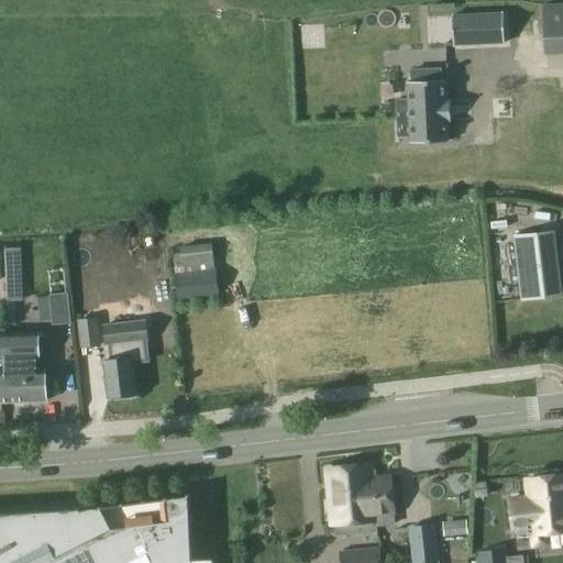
[(562,3),(541,4),(543,55),(562,54),(562,3)]
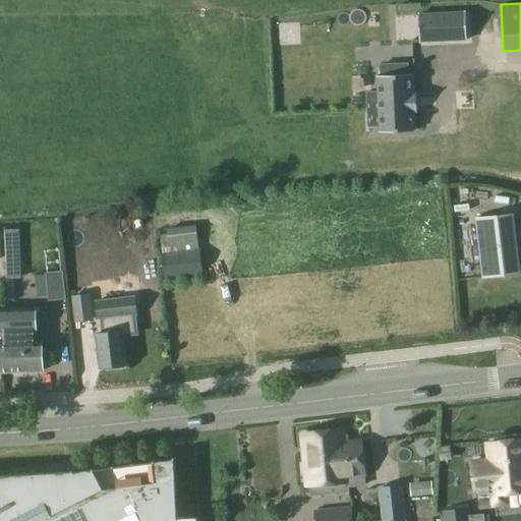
[(419,42),(466,40),(466,15),(466,13),(418,15),(418,18),(419,42)]
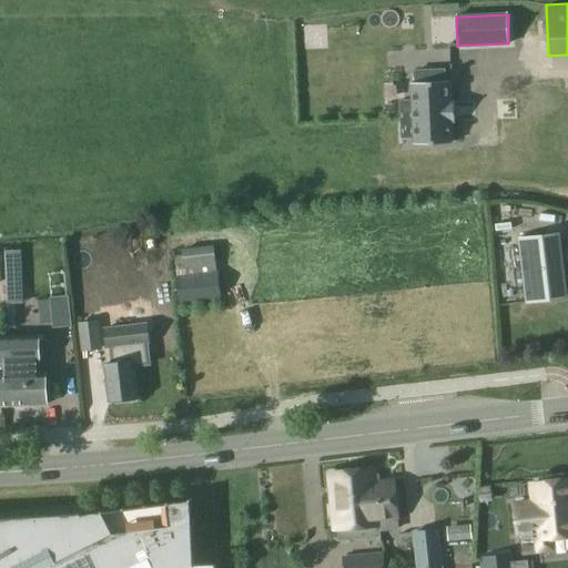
[(449,102),(448,81),(444,81),(444,70),(415,71),(415,83),(411,83),(412,101),(401,102),(402,138),(413,138),(414,145),(452,143),(450,122),(454,122),(453,102),(449,102)]
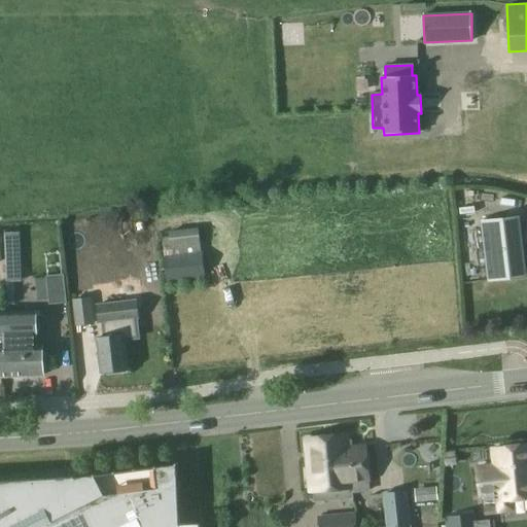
[(522,276),(515,216),(480,220),(487,280),(522,276)]
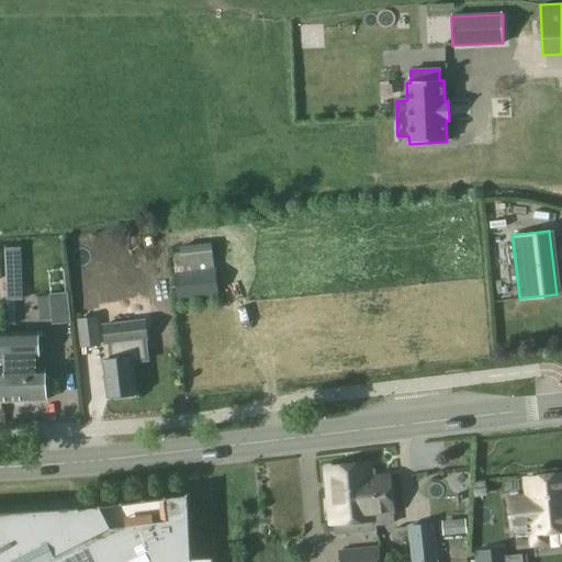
[(218,295),(215,268),(214,268),(211,242),(180,245),(180,253),(171,254),(175,272),(173,273),(176,301),(218,295)]
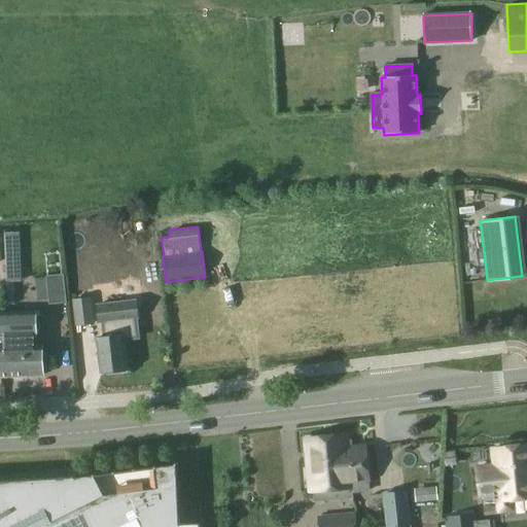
[(19,233),(4,234),(6,281),(21,280),(19,233)]
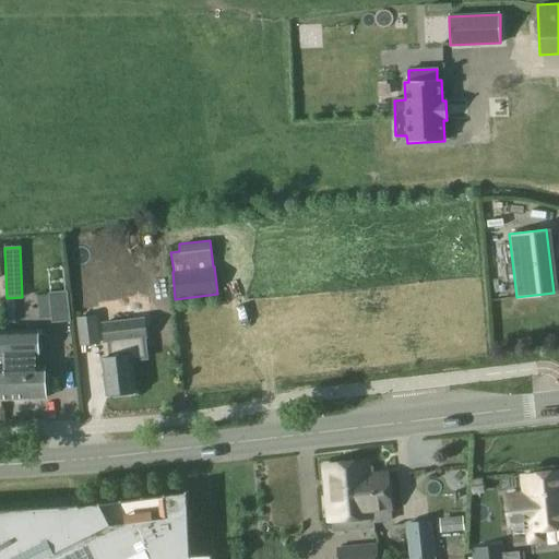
[(70,321),(66,290),(47,293),(50,323),(70,321)]
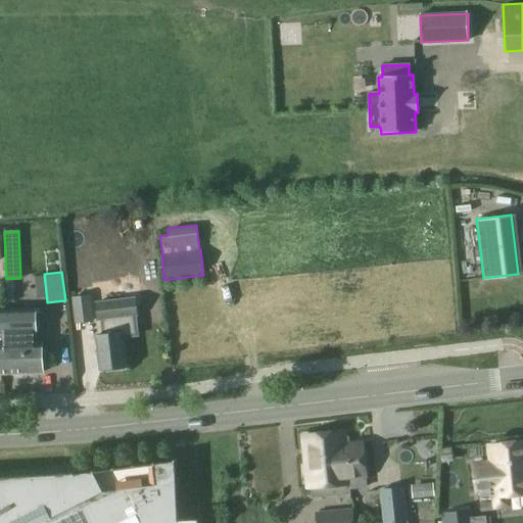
[(74,298),(76,323),(94,322),(92,297),(74,298)]
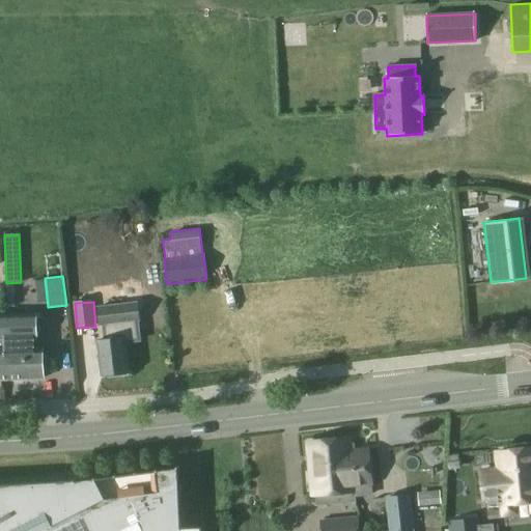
[(104,330),(106,330),(107,338),(98,339),(102,374),(129,371),(126,342),(140,340),(137,319),(139,319),(137,303),(98,307),(100,324),(103,324),(104,330)]
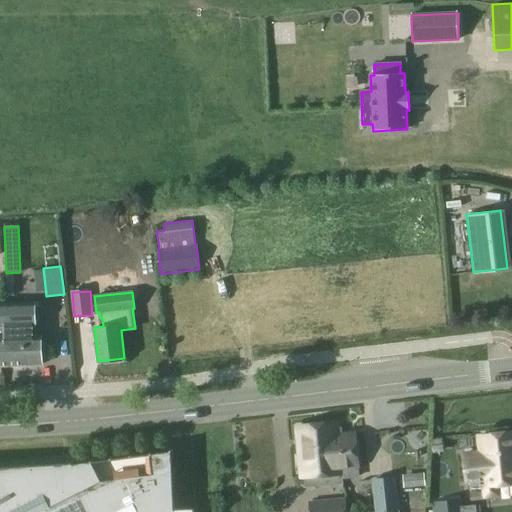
[(5,366),(42,365),(41,335),(27,336),(27,328),(35,328),(34,303),(0,303),(0,326),(8,327),(8,355),(4,356),(5,366)]
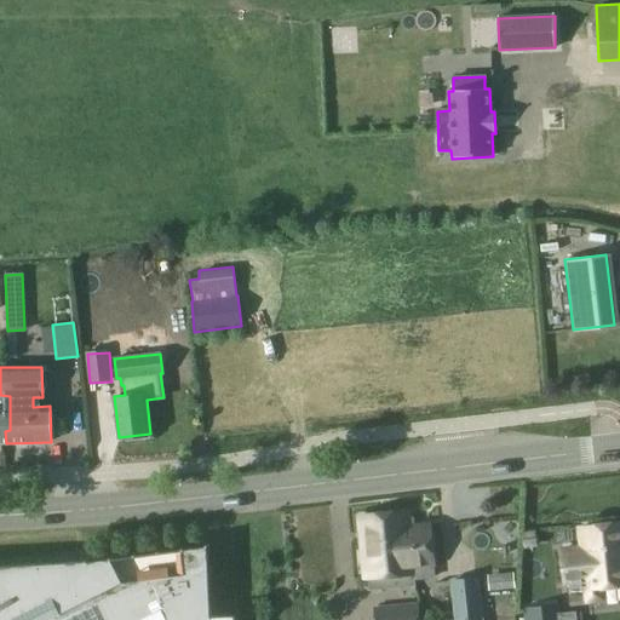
[(0,443),(6,443),(5,431),(10,430),(10,396),(0,395),(0,443)]
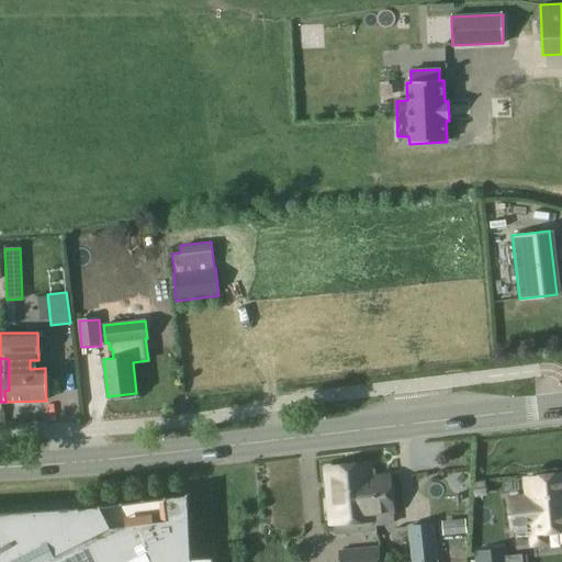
[(355,490),(357,521),(379,518),(380,524),(393,523),(389,476),(372,478),(370,464),(356,465),(358,490),(355,490)]
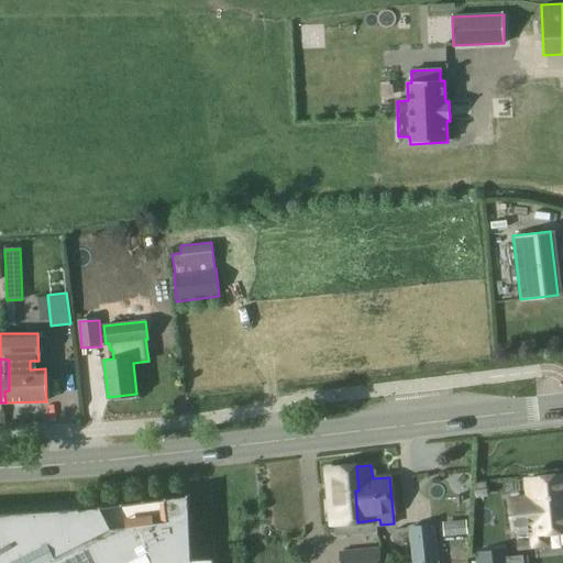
[(332,525),(357,522),(355,490),(359,490),(356,466),(327,470),(332,525)]
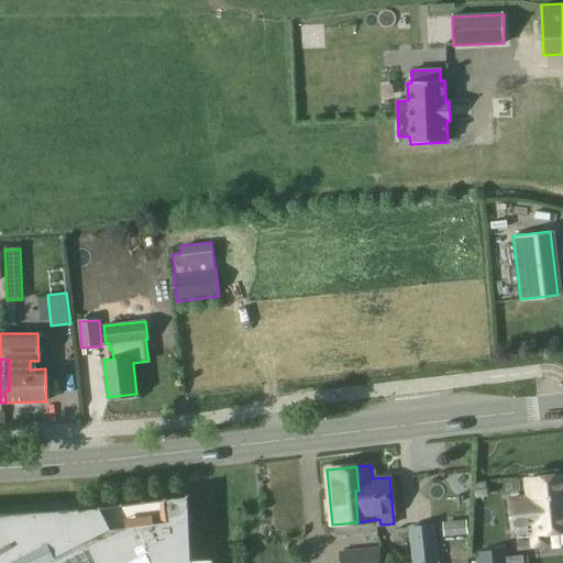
[(562,531),(562,474),(525,479),(531,534),(562,531)]
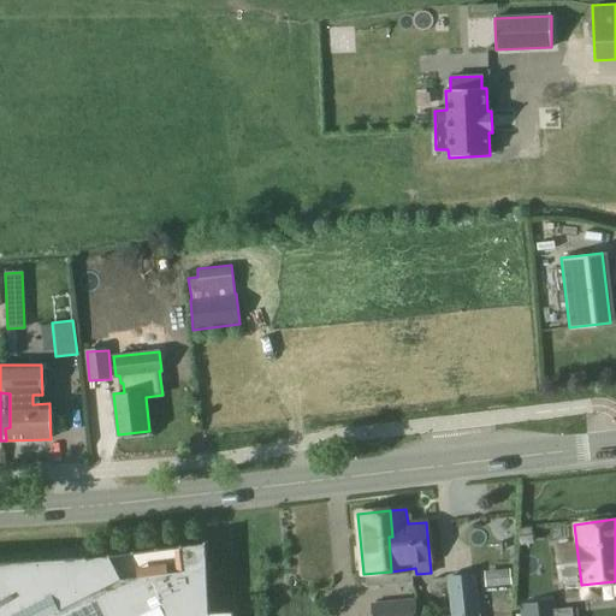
[(209,615),(206,542),(205,542),(205,543),(183,546),(182,545),(181,545),(181,546),(159,549),(159,548),(157,548),(157,549),(135,552),(135,551),(132,551),(132,552),(111,555),(108,555),(108,556),(87,558),(87,557),(86,557),(86,558),(0,563),(0,615),(209,615)]
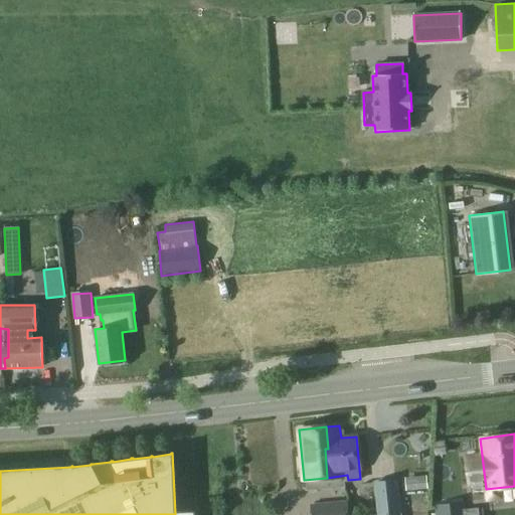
[(374,481),(376,514),(400,514),(397,479),(374,481)]
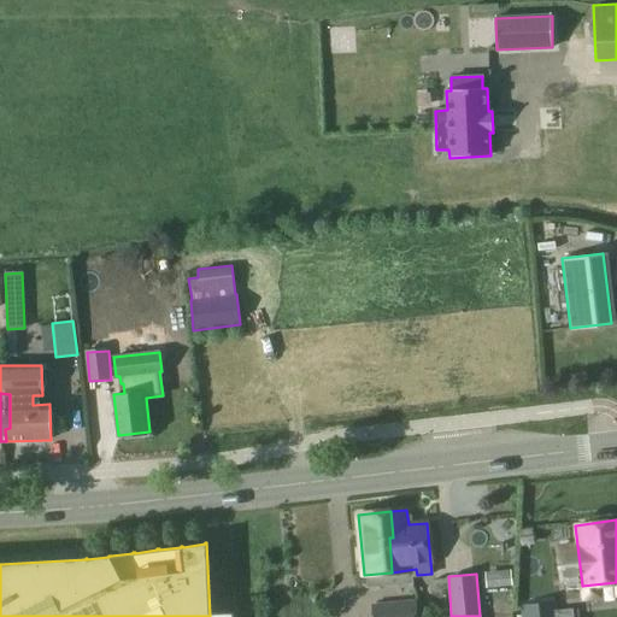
[(418,616),(417,601),(374,605),(375,616),(418,616)]
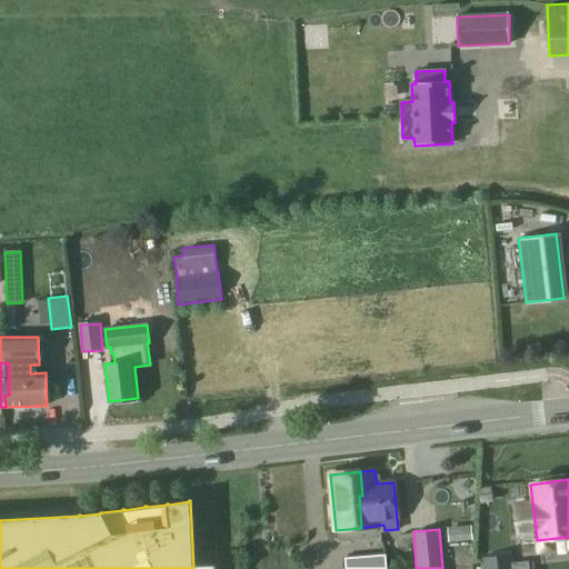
[(510,568),(509,555),(478,559),(479,568),(510,568)]
